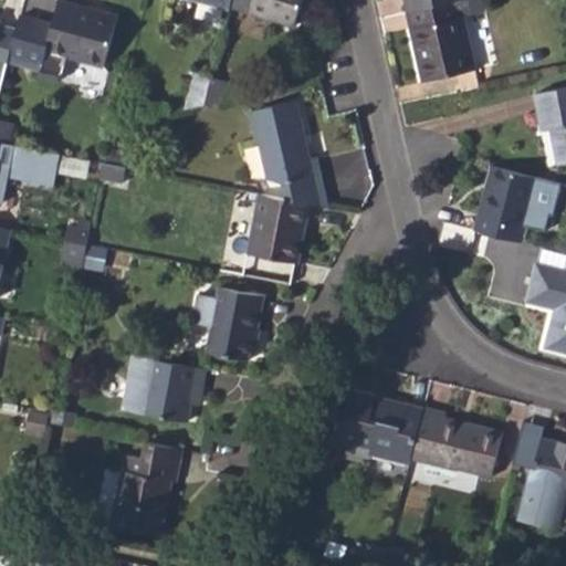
[(80,10),(81,6),(60,0),(59,0),(53,23),(21,14),(17,30),(10,55),(41,64),(39,73),(59,79),(65,75),(70,58),(105,67),(117,20),(80,10)]
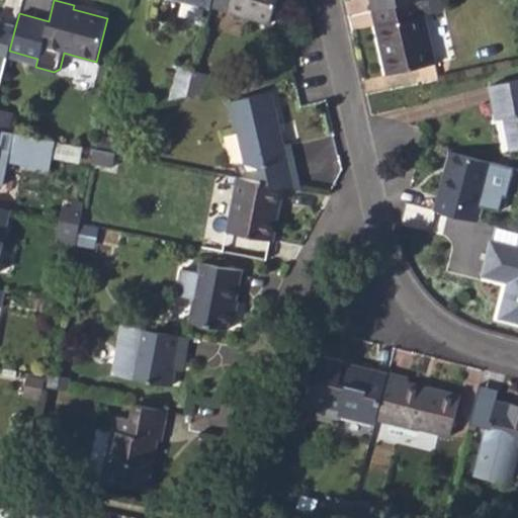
[(211,0),(211,4),(272,22),(277,0),(211,0)]
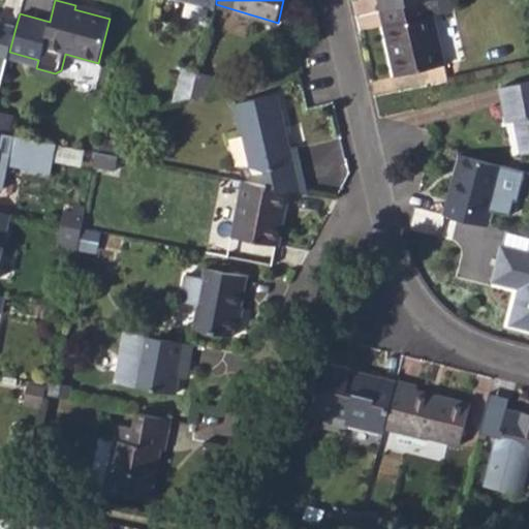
[(378,0),(381,10),(425,0),(378,0)]
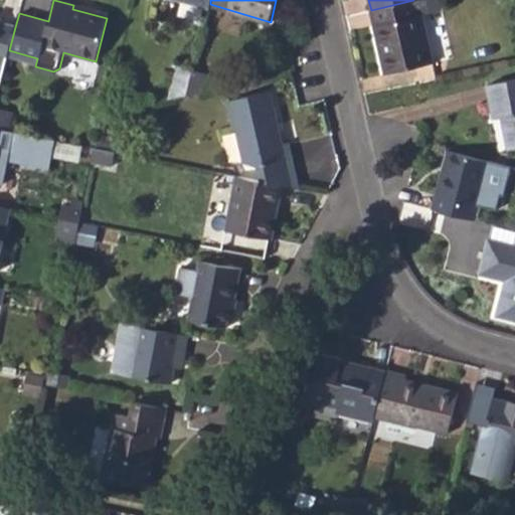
[(413,0),(371,10),(386,74),(434,63),(422,13),(442,9),(440,0),(413,0)]
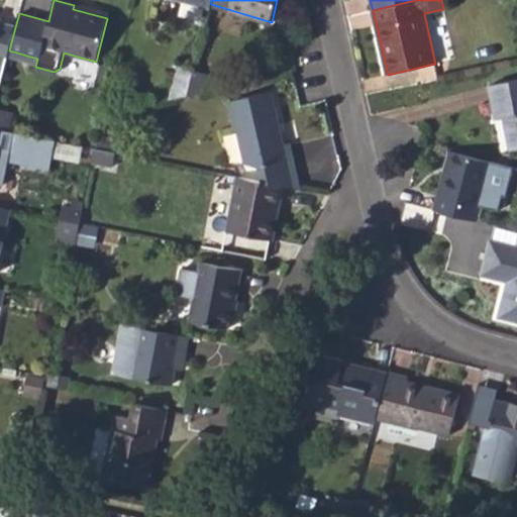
[(73,9),(107,18),(108,15),(74,5),(73,9)]
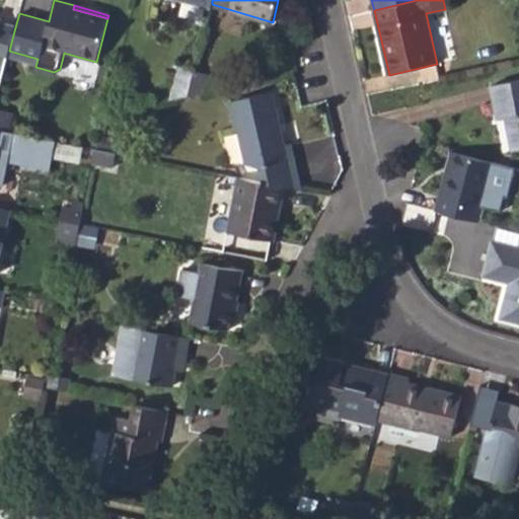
[(0,83),(9,51),(15,27),(0,22),(0,83)]
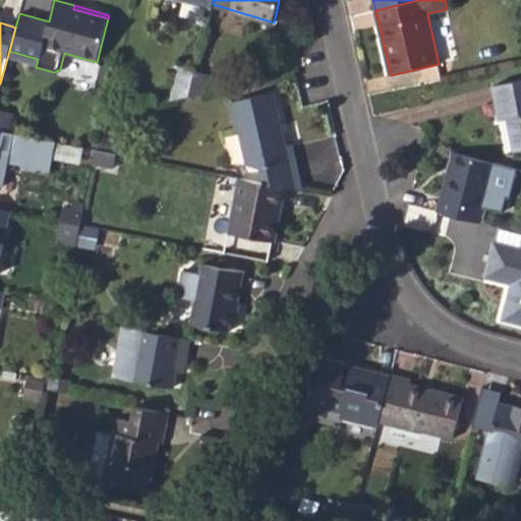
[(187,96),(203,93),(209,74),(194,70),(192,77),(187,96)]
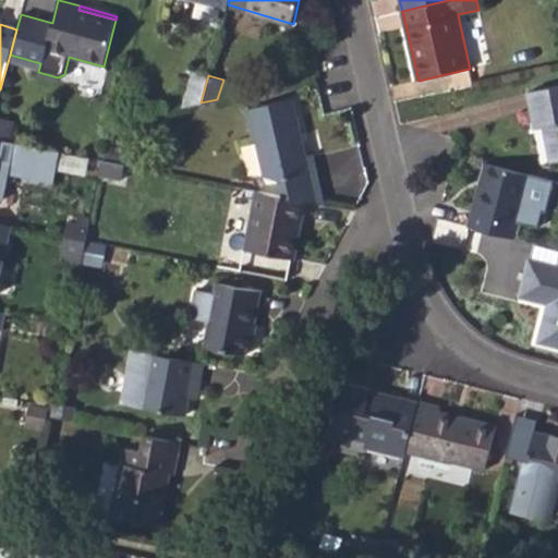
[(186,107),(201,102),(206,83),(194,79),(186,107)]
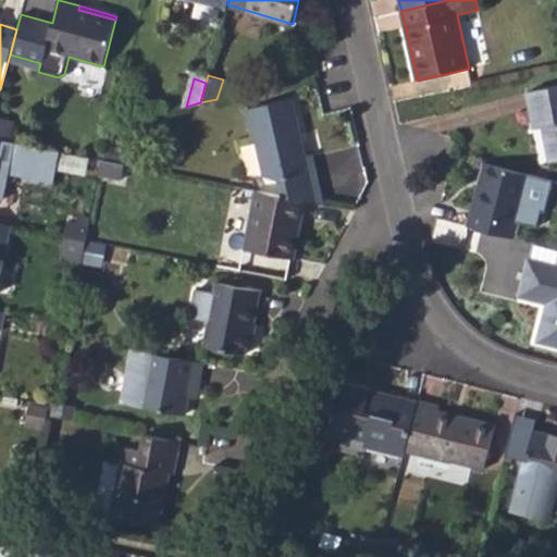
[(217,99),(225,97),(229,82),(223,79),(217,99)]
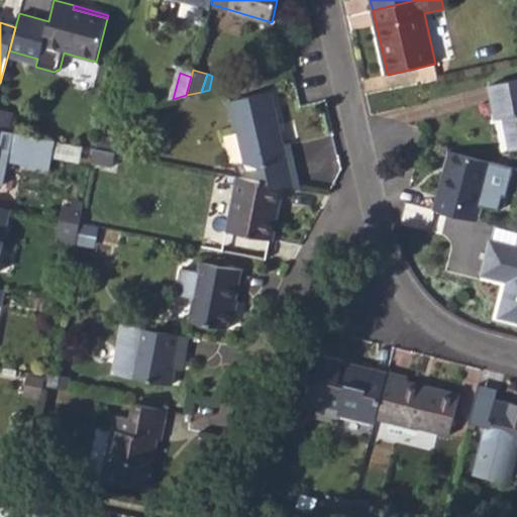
[(516,79),(490,85),(497,120),(504,119),(510,153),(516,151),(516,79)]
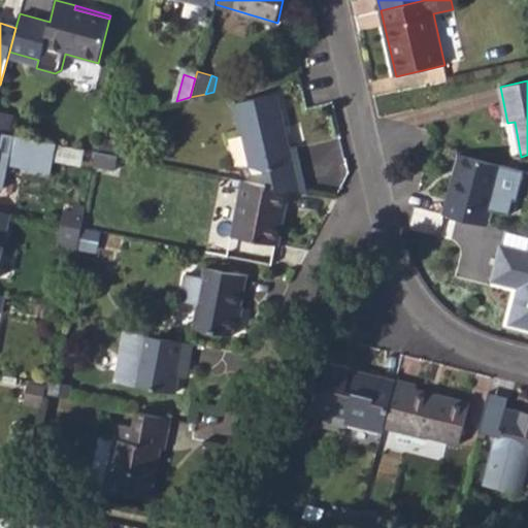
[(266,186),(291,190),(308,194),(297,145),(291,146),(278,93),(233,103),(240,135),(243,134),(253,173),(264,171),(266,186)]
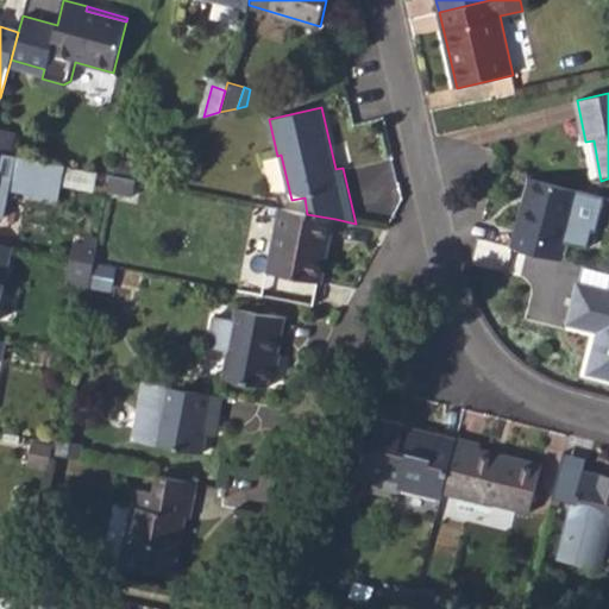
[(0,155),(2,156),(10,126),(0,123),(0,155)]
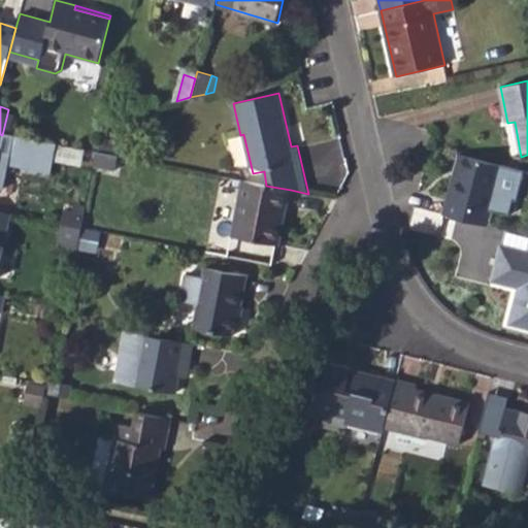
[(2,135),(9,136),(15,110),(8,109),(2,135)]
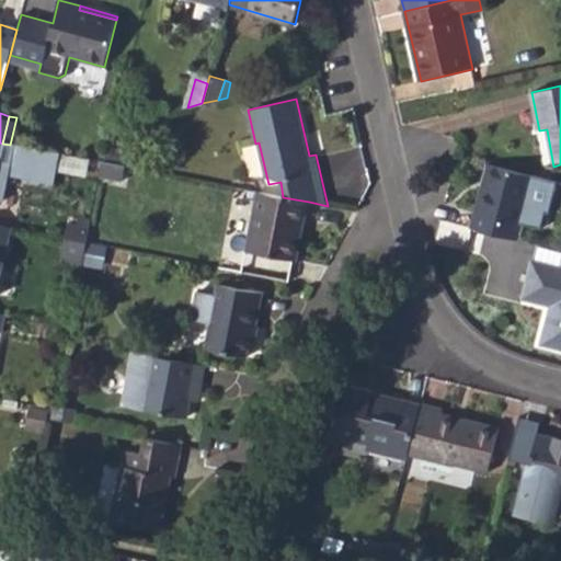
[(0,203),(3,202),(9,175),(55,184),(60,155),(10,145),(2,144),(0,142),(0,203)]
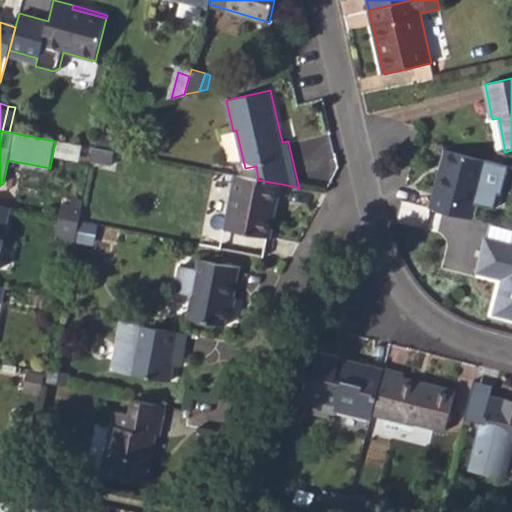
[(79,155),(81,143),(58,138),(55,149),(79,155)]
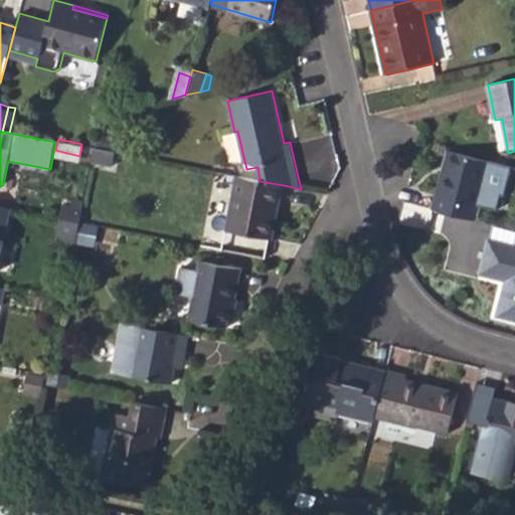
[(115,152),(94,148),(91,162),(112,166),(115,152)]
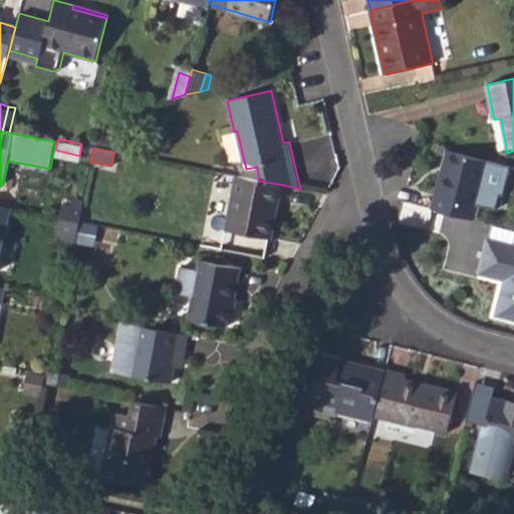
[(432,208),(474,219),(489,162),(448,151),(432,208)]
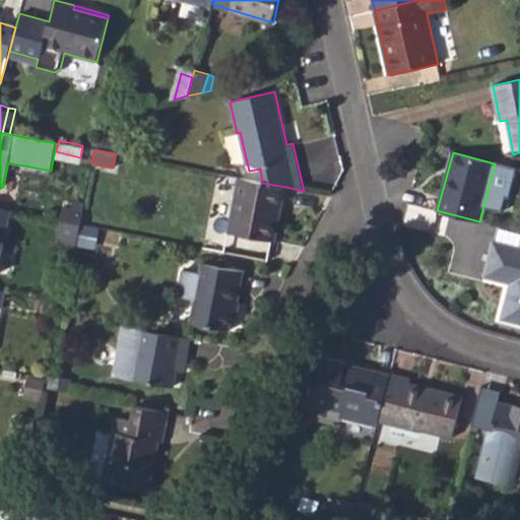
[(228,233),(271,242),(278,205),(282,206),(286,187),(262,183),(239,178),(228,233)]
